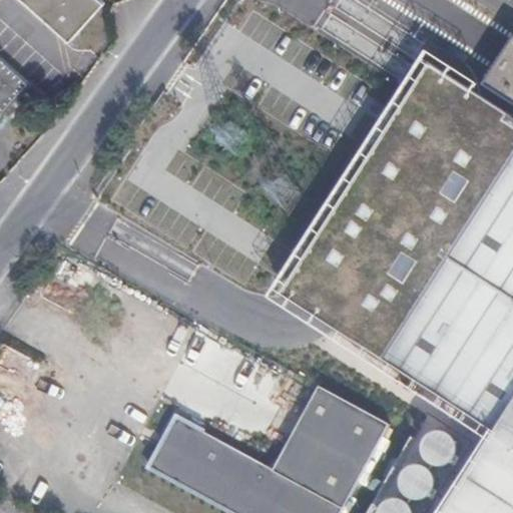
[(99,0),(21,0),(67,41),(101,2),(99,0)]
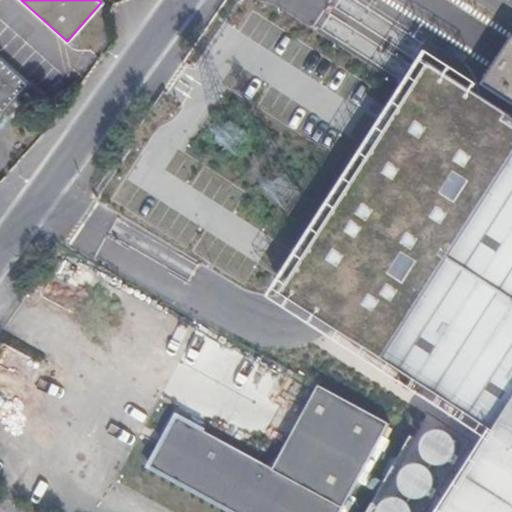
[(235,21),(216,50),(218,51),(303,106),(321,78),(277,49),(237,22),(235,21)]
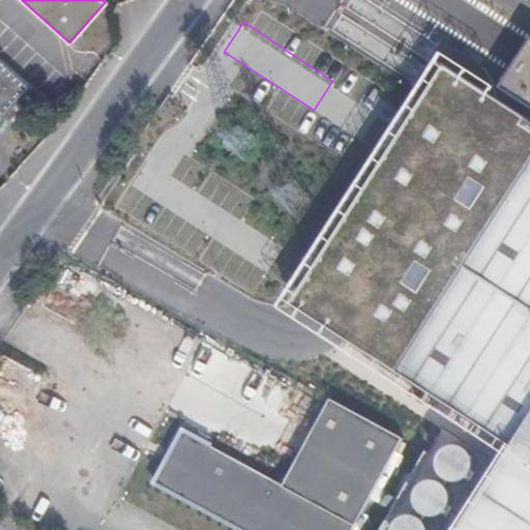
[(0,118),(29,86),(0,59),(0,118)]
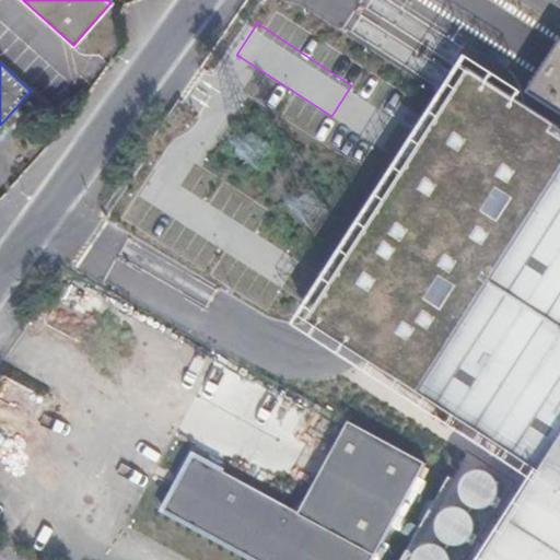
[(538,473),(480,559),(559,559),(559,66),(539,98),(559,111),(559,162),(528,212),(422,143),(306,322),(538,473)]
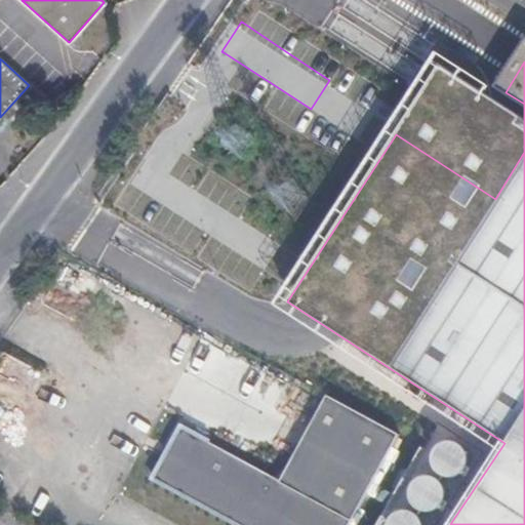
[(176,425),(148,476),(237,524),(342,524),(394,432),(322,393),(275,478),(272,477),(251,466),(176,425)]
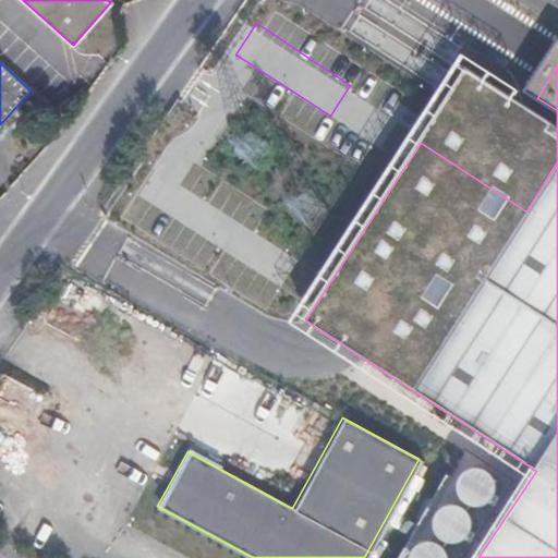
[(274,483),(267,495),(289,507),(295,495),(274,483)]
